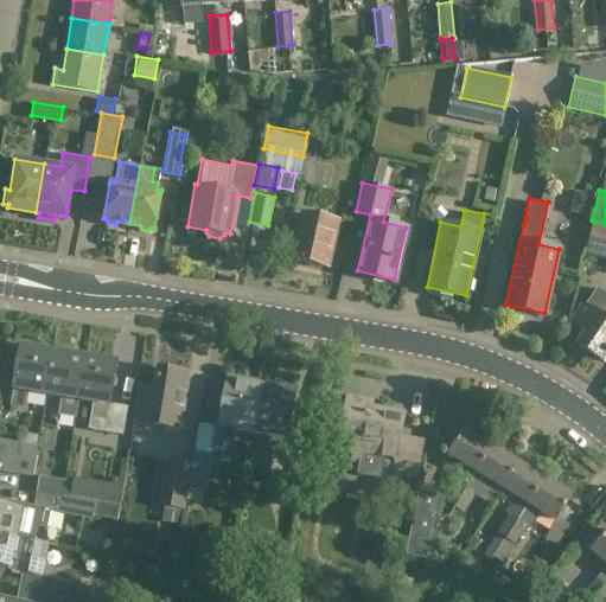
[(300,215),(291,257),(327,264),(337,223),(300,215)]
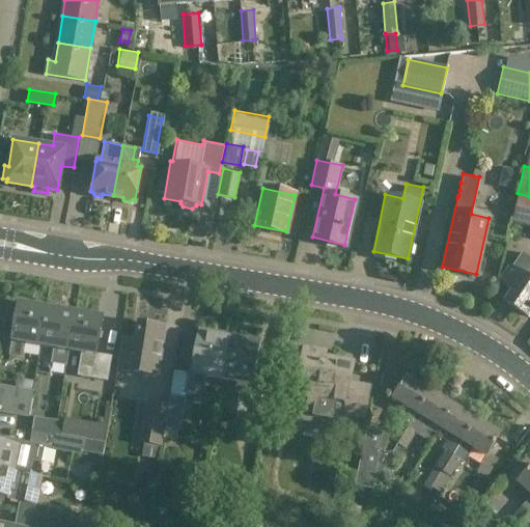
[(529,196),(518,193),(511,218),(529,222),(529,196)]
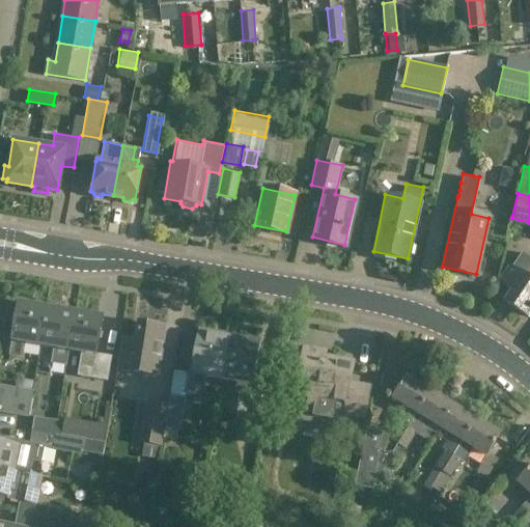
[(509,265),(500,279),(513,288),(505,300),(527,314),(529,309),(529,253),(521,248),(509,265)]
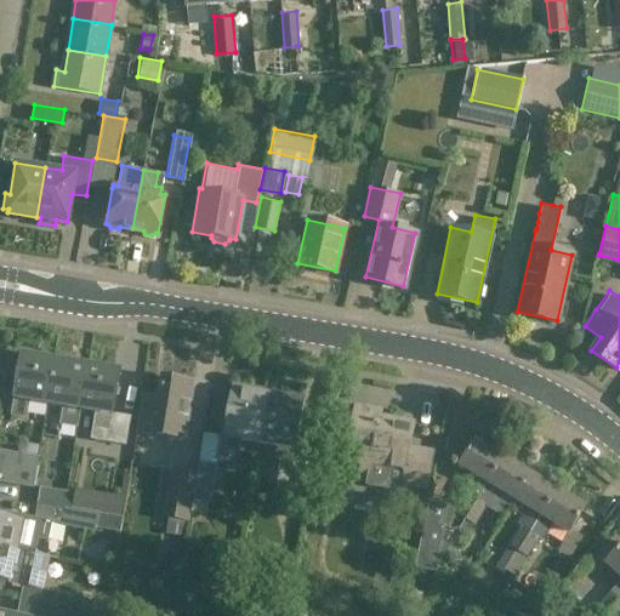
[(45,405),(52,360),(20,355),(10,416),(24,418),(27,401),(45,405)]
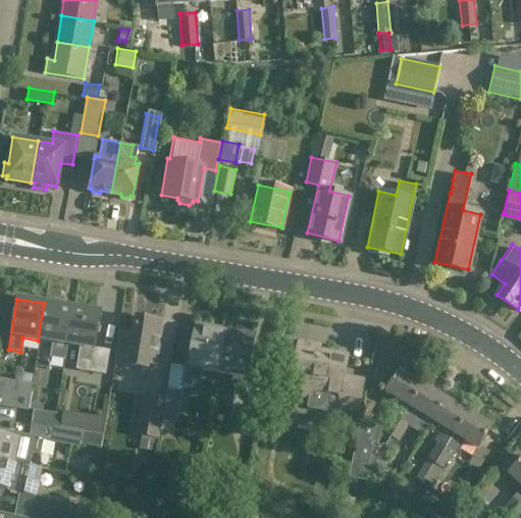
[(63,367),(67,345),(66,345),(66,342),(71,308),(44,303),(38,341),(53,343),(51,357),(64,359),(62,367),(63,367)]
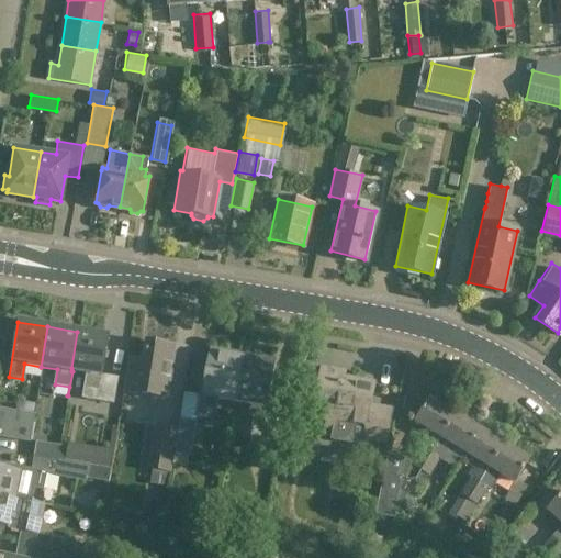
[(108,336),(77,332),(71,368),(71,371),(73,371),(86,374),(82,398),(112,403),(116,379),(101,376),(108,336)]
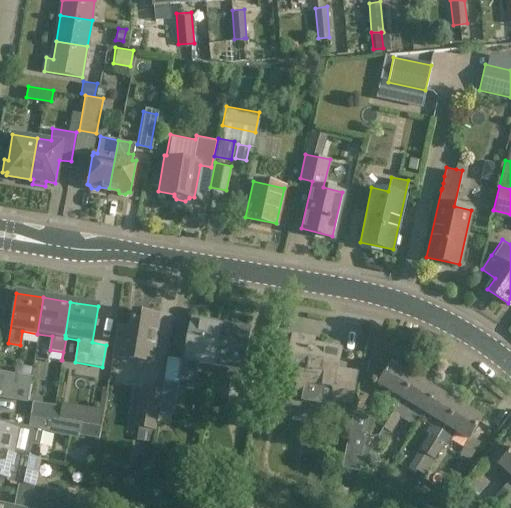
[(114,338),(111,357),(151,363),(158,316),(132,312),(128,340),(114,338)]
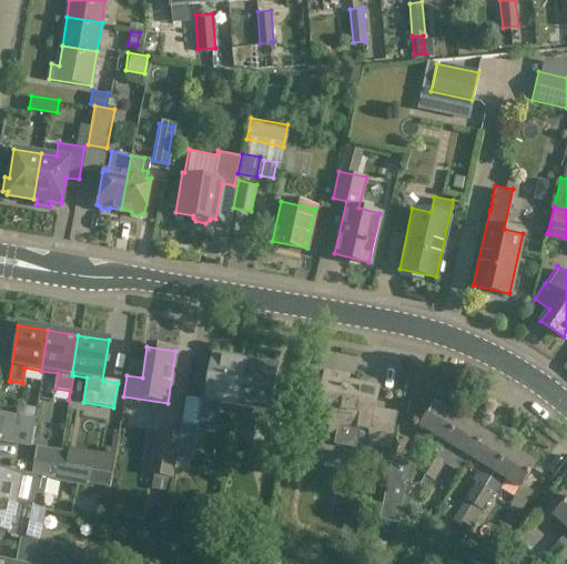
[(235,405),(243,362),(240,361),(240,356),(219,353),(218,358),(211,356),(205,391),(202,391),(196,422),(211,424),(213,413),(218,414),(219,403),(235,405)]
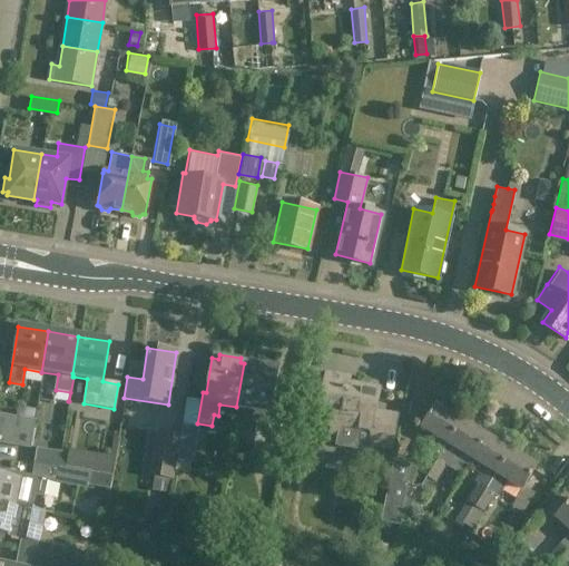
[(247,363),(244,363),(236,407),(254,410),(252,420),(256,421),(255,432),(270,435),(274,403),(271,402),(276,368),(270,367),(270,362),(263,361),(248,359),(247,363)]
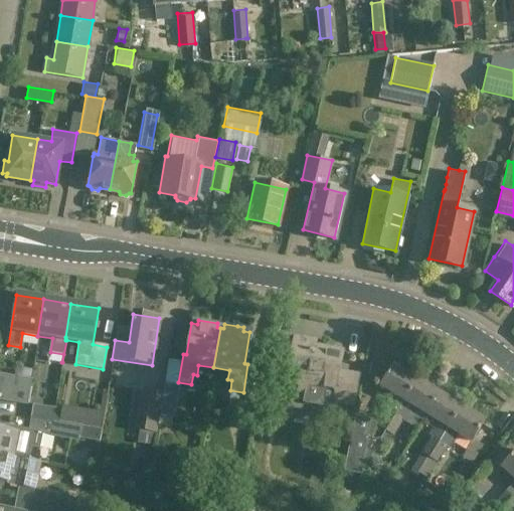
[(290,387),(304,389),(302,400),(333,405),(334,398),(354,401),(359,371),(347,369),(348,363),(340,362),(342,349),(314,344),(315,338),(294,335),(289,364),(294,365),(290,387)]
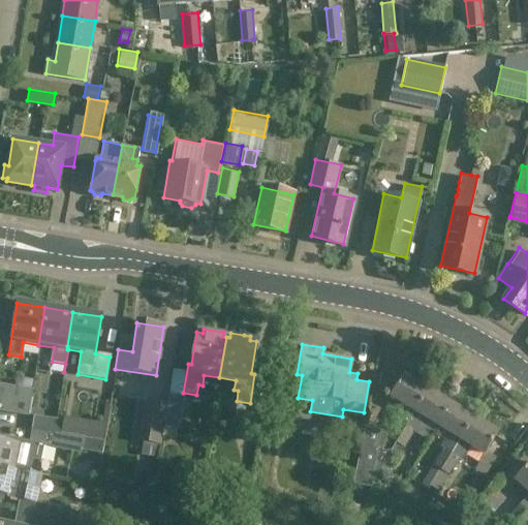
[(405,426),(427,391),(403,376),(390,398),(402,406),(394,419),(397,421),(405,426)]
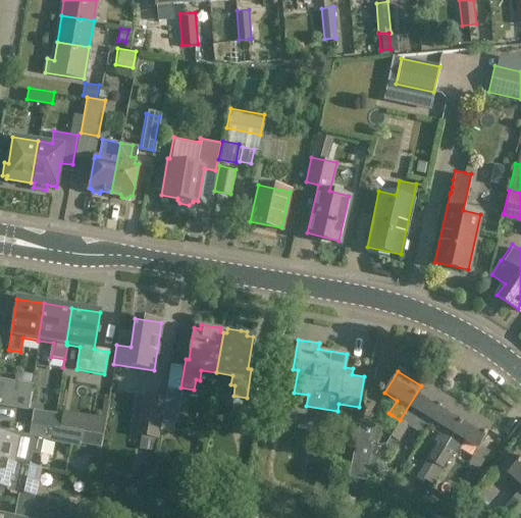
[(0,404),(28,409),(32,382),(0,376),(0,404)]
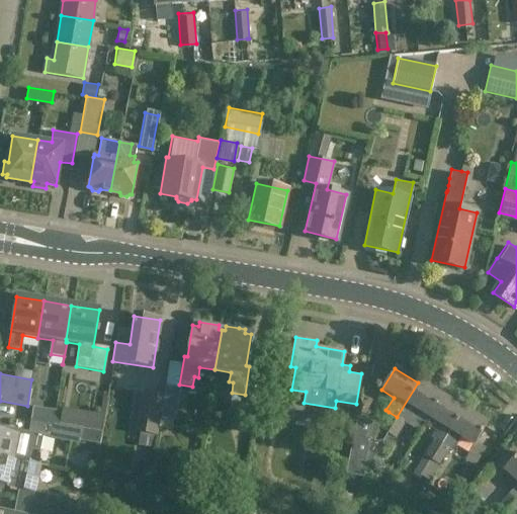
[(397,417),(405,422),(408,423),(408,422),(420,429),(427,418),(441,396),(418,382),(397,417)]
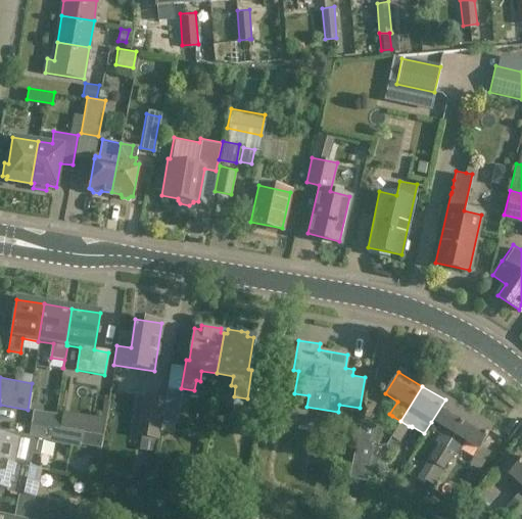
[(167,389),(161,421),(177,423),(182,392),(167,389)]
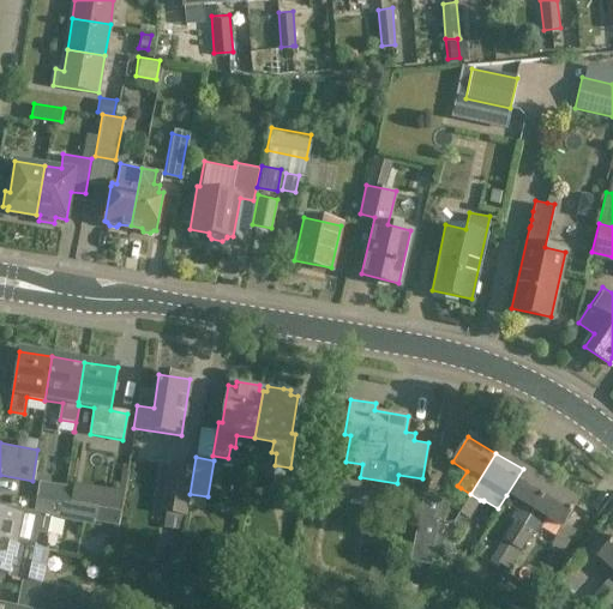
[(187,513),(190,494),(194,465),(166,462),(160,508),(187,513)]
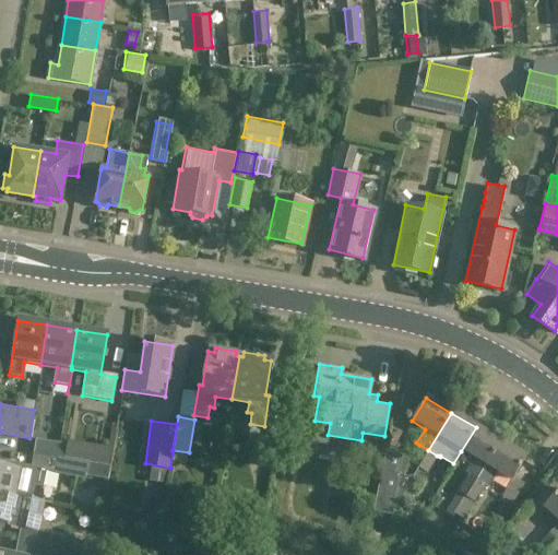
[(476,427),(461,451),(472,458),(464,472),(467,474),(456,492),(463,496),(465,493),(467,495),(499,441),(476,427)]
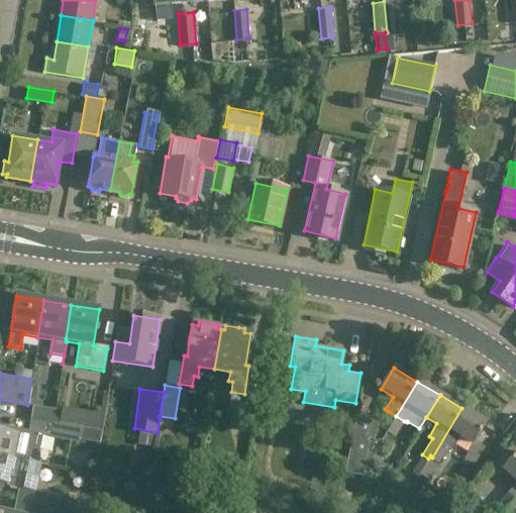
[(242,398),(237,428),(252,431),(258,400),(242,398)]
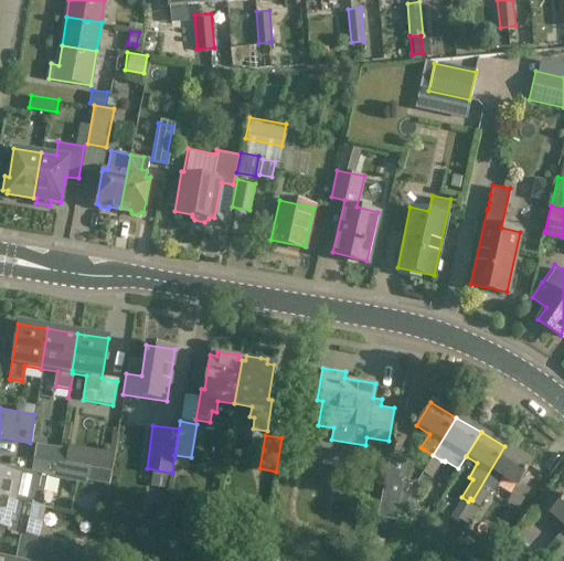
[(57,459),(65,461),(65,458),(67,445),(35,440),(33,455),(57,459)]
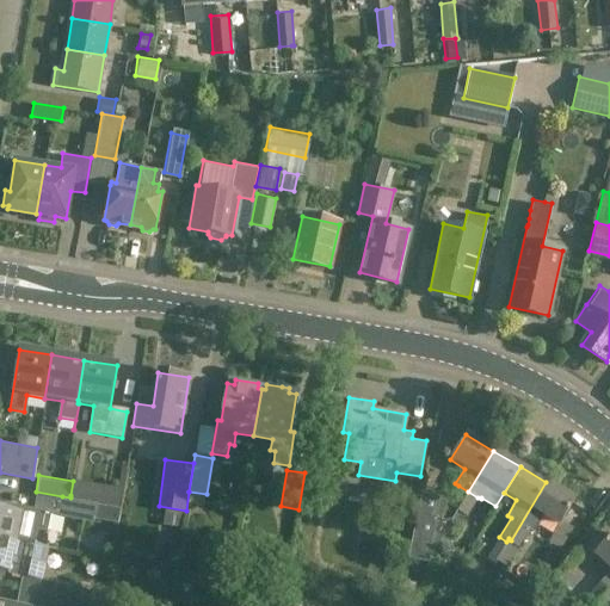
[(91,501),(97,501),(102,502),(105,483),(94,482),(91,501)]
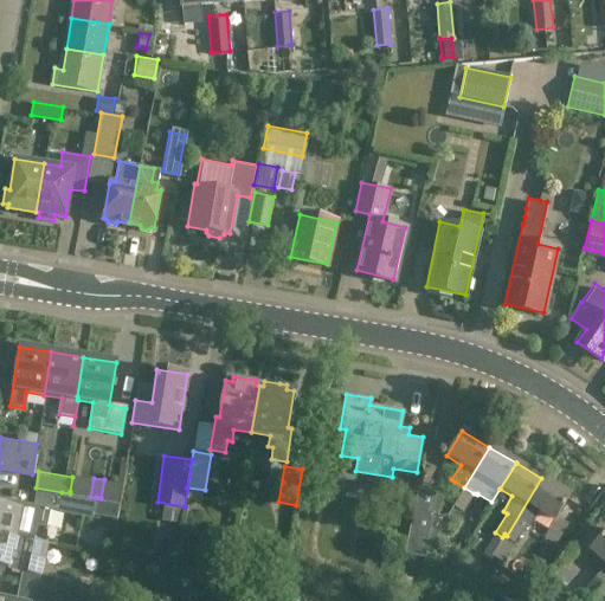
[(567,495),(541,478),(507,536),(516,541),(526,525),(528,527),(531,524),(545,532),(552,521),(567,495)]
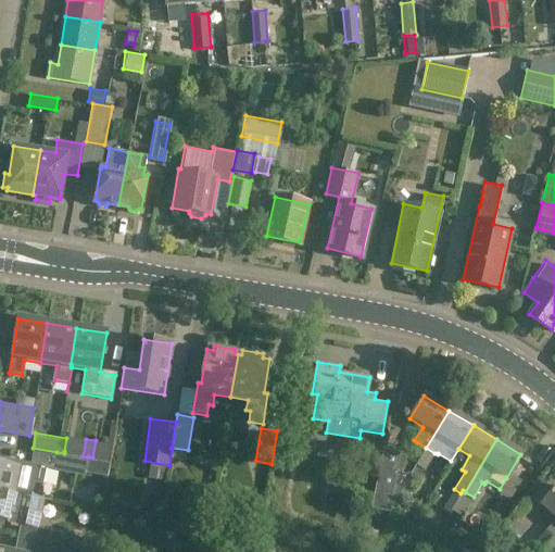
[(426,448),(417,442),(410,453),(381,448),(370,509),(389,512),(390,507),(392,504),(396,498),(426,448)]
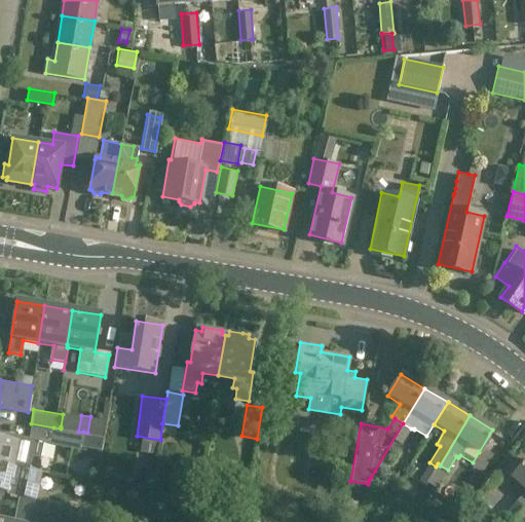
[(375,471),(371,477),(378,482),(401,445),(411,429),(403,423),(375,471)]
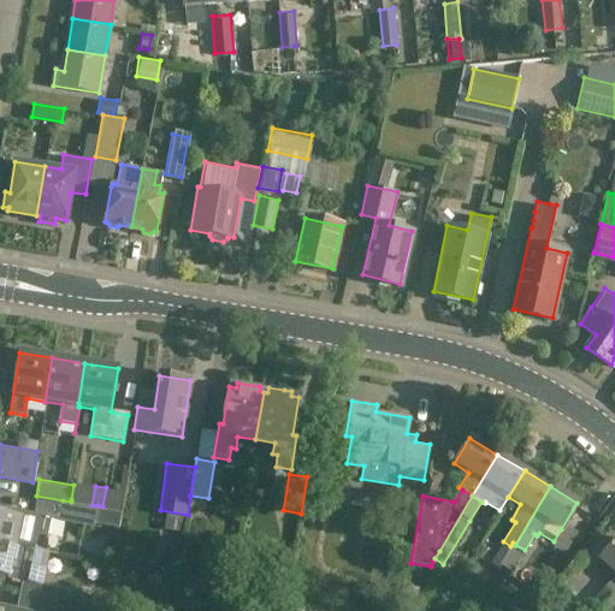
[(94,521),(98,505),(92,505),(71,502),(63,500),(60,518),(94,526),(94,521)]
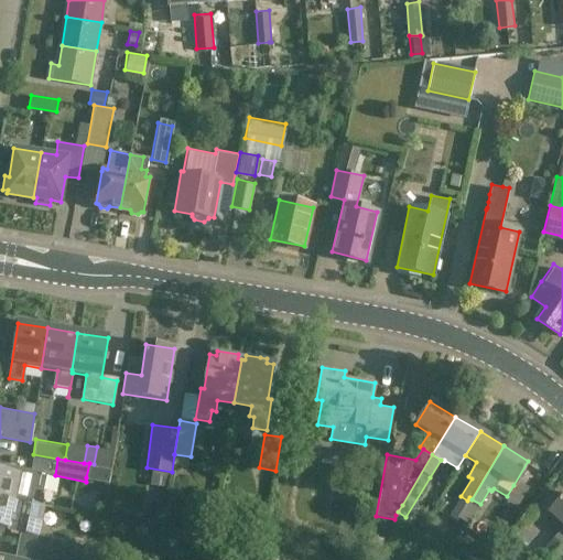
[(0,492),(13,495),(32,498),(34,488),(41,491),(44,474),(30,472),(2,465),(1,472),(0,472),(0,492)]
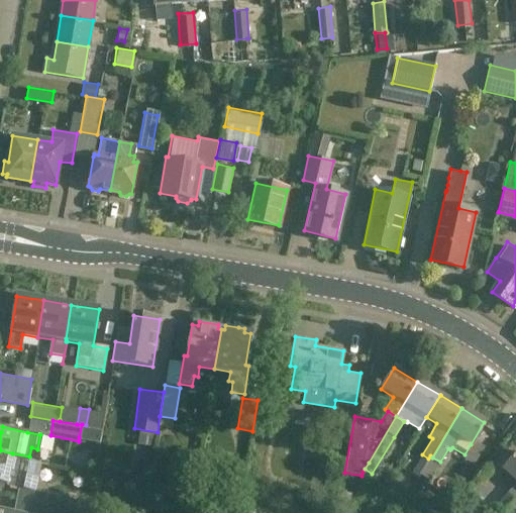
[(12,453),(0,450),(0,482),(33,490),(36,475),(24,473),(9,469),(12,453)]
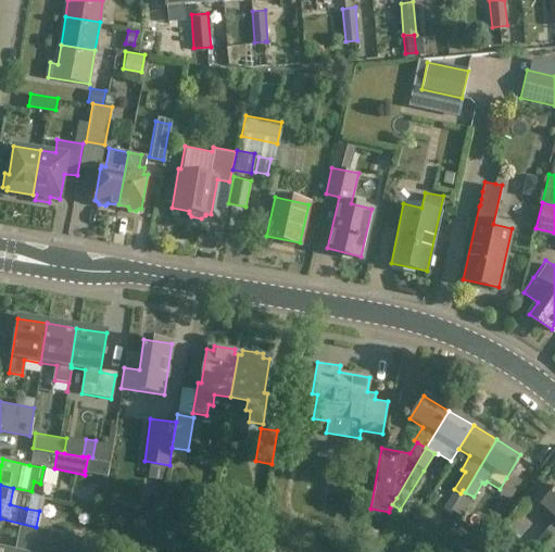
[(537,551),(539,551),(554,534),(554,488),(540,506),(554,518),(530,546),(537,551)]
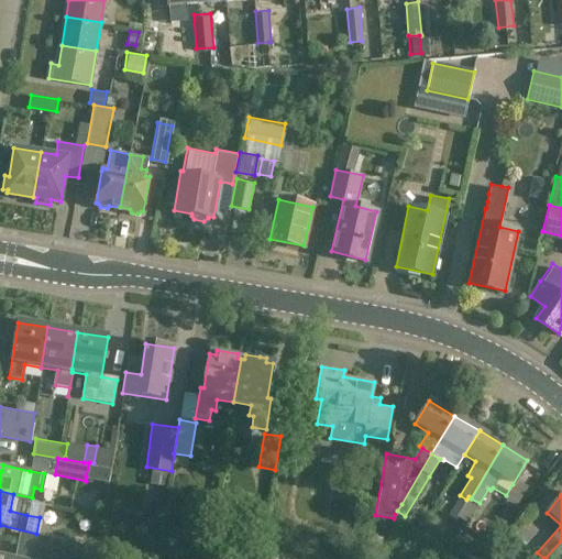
[(477,507),(469,502),(466,500),(458,514),(470,522),(481,504),(480,503),(477,507)]
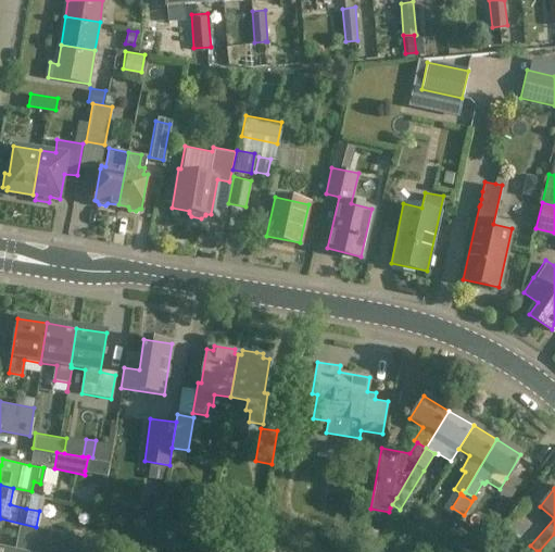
[(43,527),(38,551),(71,551),(75,534),(43,527)]
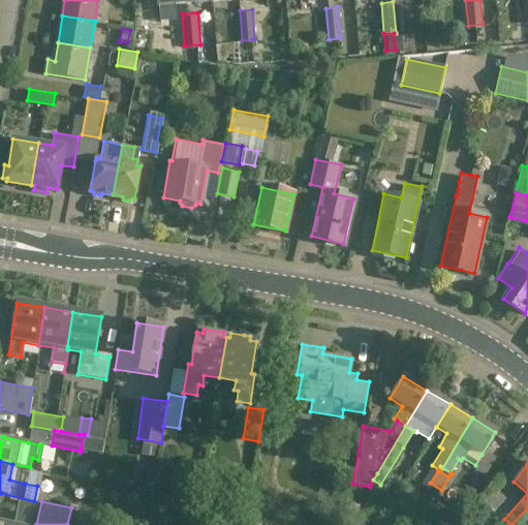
[(361,503),(348,501),(346,511),(359,513),(361,503)]
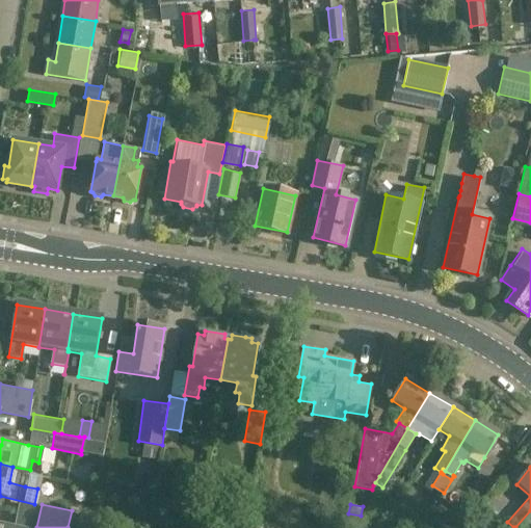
[(530,510),(515,527),(527,527),(530,524),(530,510)]
